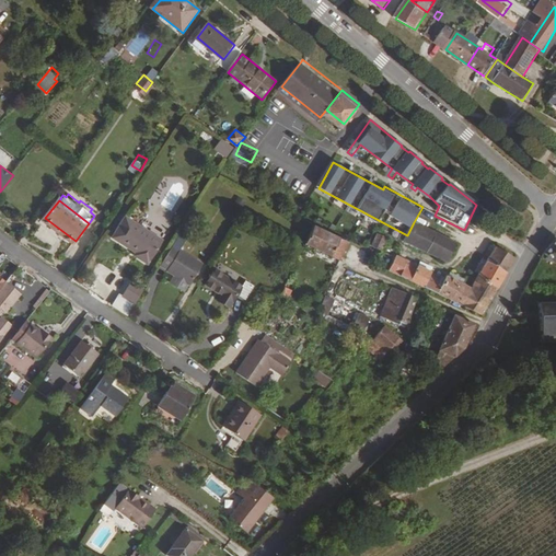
[(164,238),(126,213),(116,230),(124,235),(122,240),(130,245),(131,244),(139,248),(138,250),(136,253),(150,262),(164,238)]
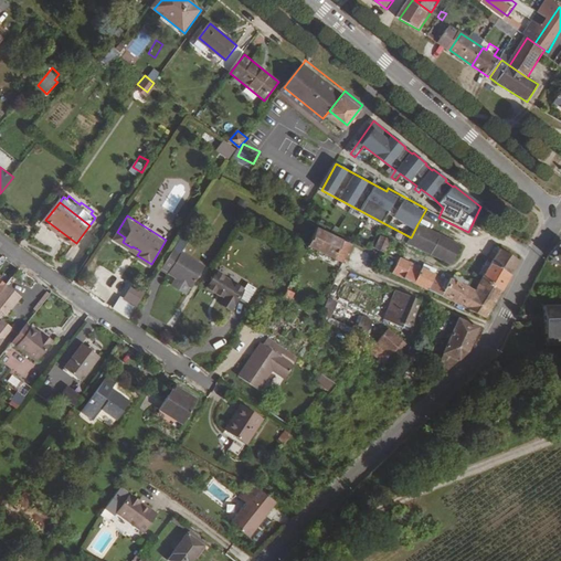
[(411,237),(409,243),(431,254),(441,235),(417,224),(411,237)]
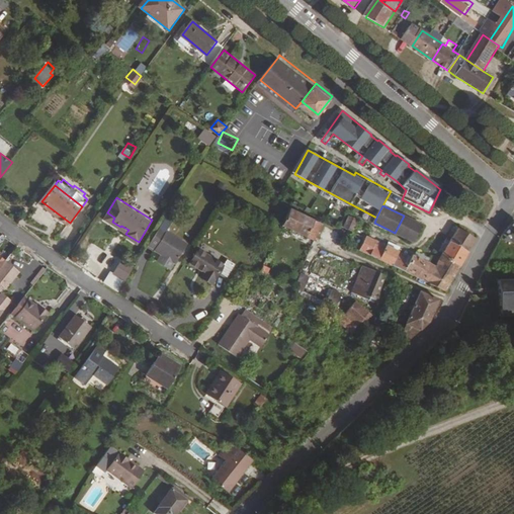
[(282,225),(316,241),(318,237),(324,224),(290,208),(282,225)]
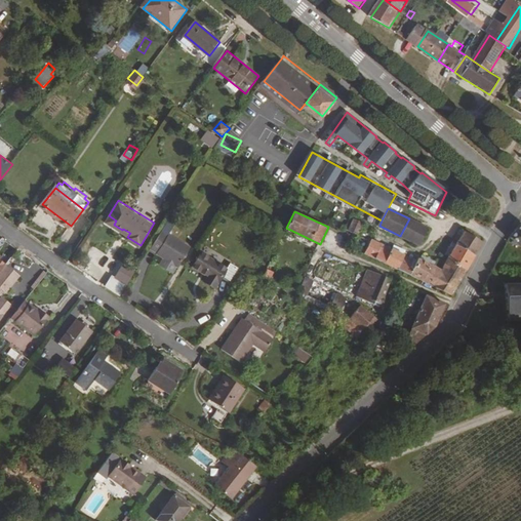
[(152,246),(178,264),(191,244),(169,231),(177,217),(172,214),(163,229),(152,246)]
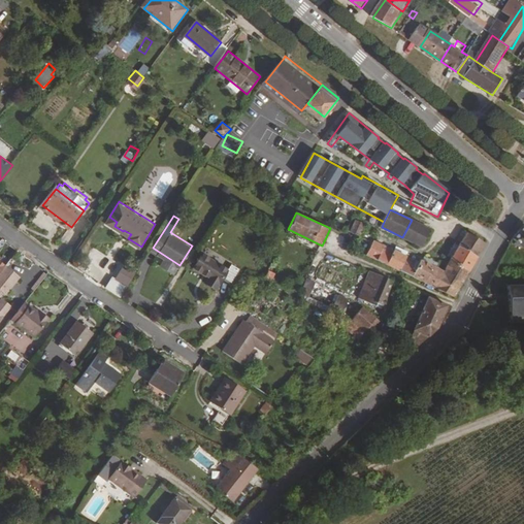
[(117,222),(109,217),(106,221),(115,226),(117,222)]
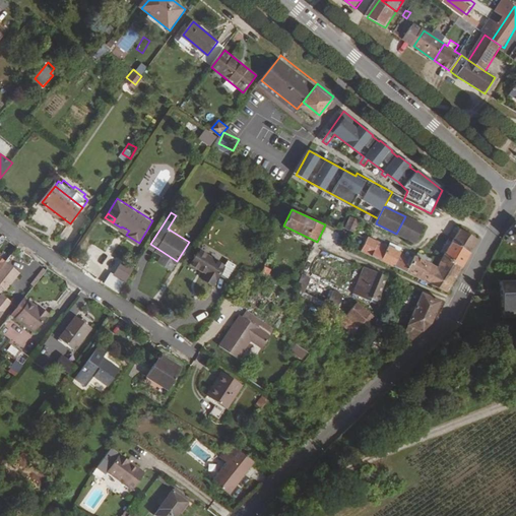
[(396,234),(416,243),(425,226),(405,216),(396,234)]
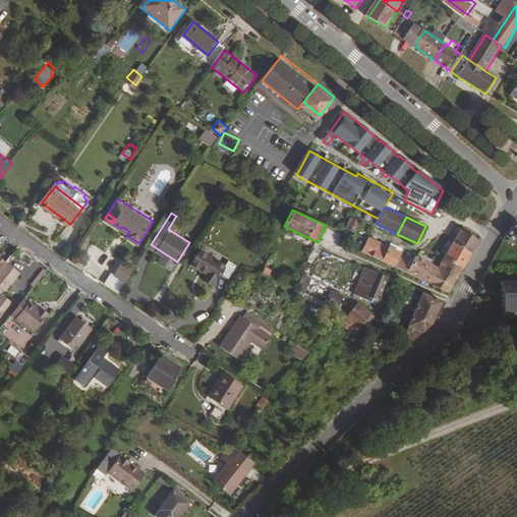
[(359,223),(351,220),(347,229),(354,232),(359,223)]
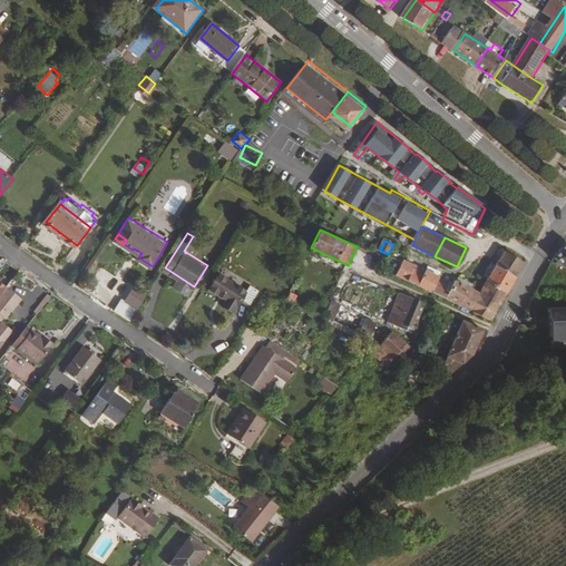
[(564,272),(565,271),(565,247),(553,262),(564,272)]
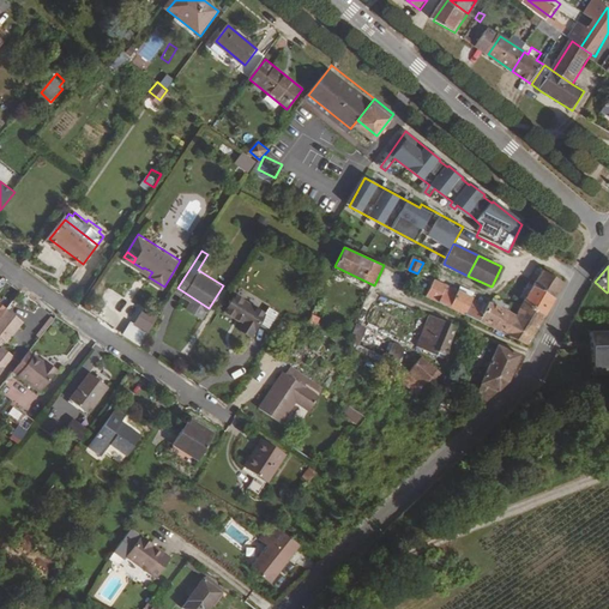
[(536,285),(556,299),(566,283),(546,271),(542,277),(537,273),(534,278),(538,282),(536,285)]
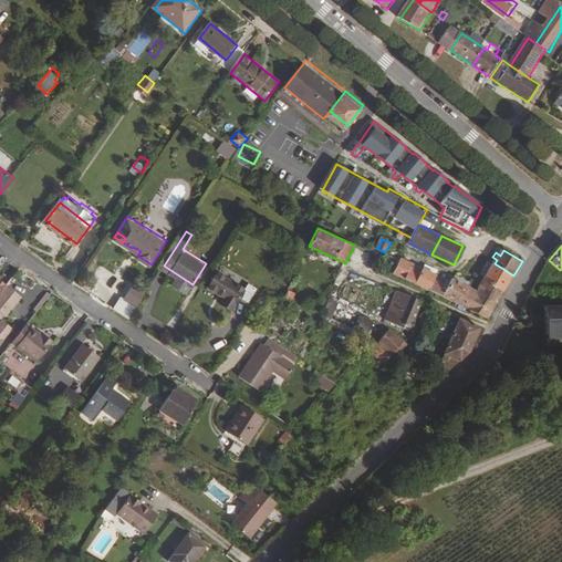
[(389,272),(395,273),(407,279),(414,264),(402,259),(401,261),(396,259),(394,258),(395,257),(388,253),(387,256),(381,269),(389,272)]
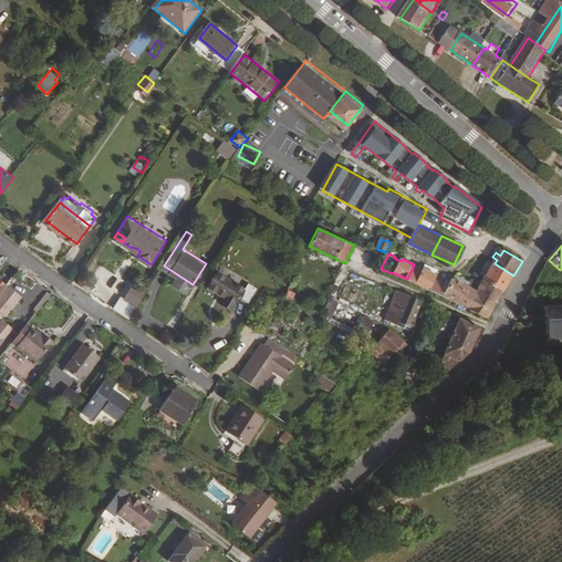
[(484,274),(487,277),(495,263),(491,262),(484,274)]
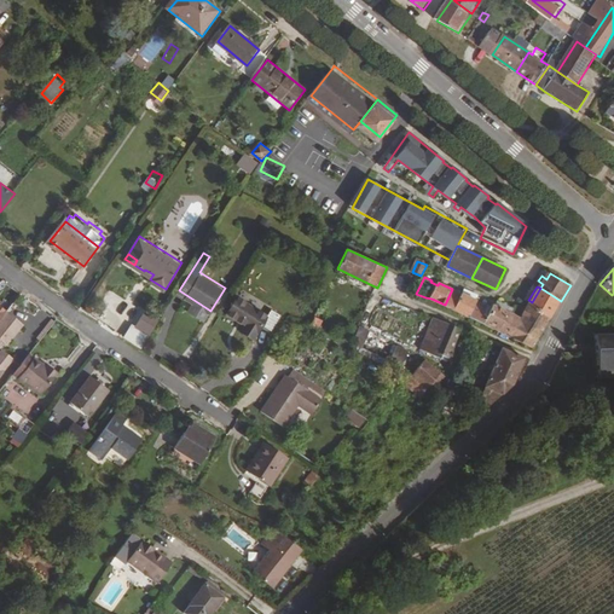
[(550,317),(561,301),(540,288),(532,302),(529,305),(550,317)]
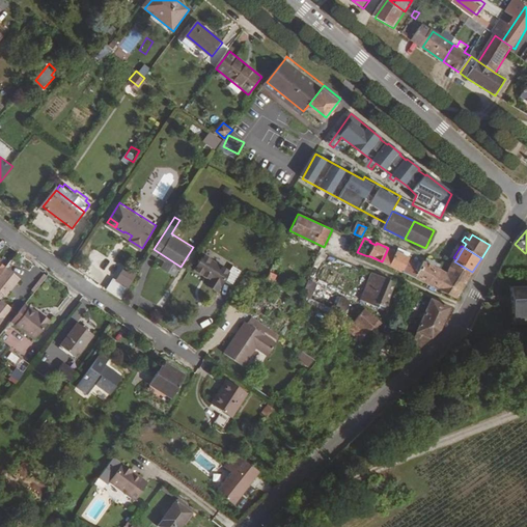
[(390,266),(396,252),(388,248),(382,261),(390,266)]
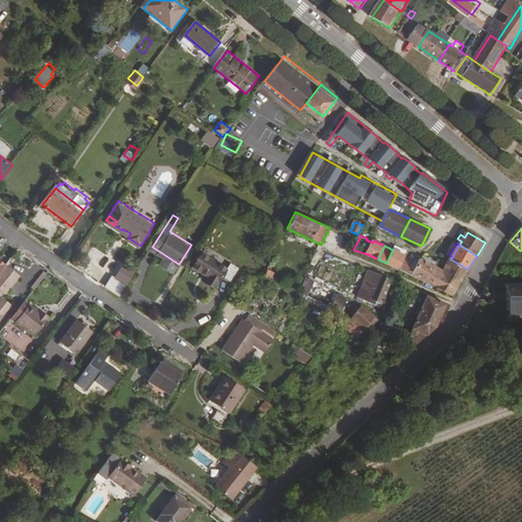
[(386,263),(398,268),(405,255),(393,250),(386,263)]
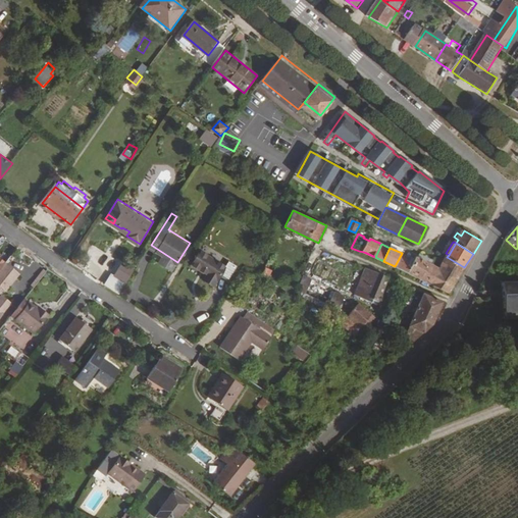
[(229,261),(226,266),(201,250),(193,264),(207,274),(204,278),(214,286),(221,274),(229,279),(238,266),(229,261)]
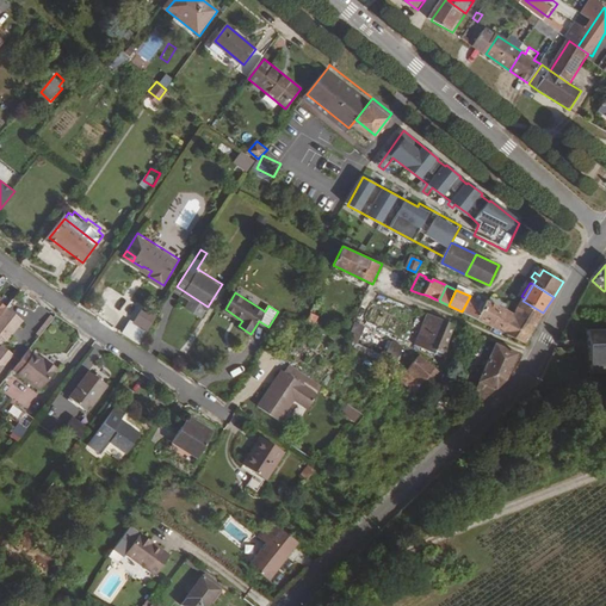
[(0,315),(10,303),(0,294),(0,315)]
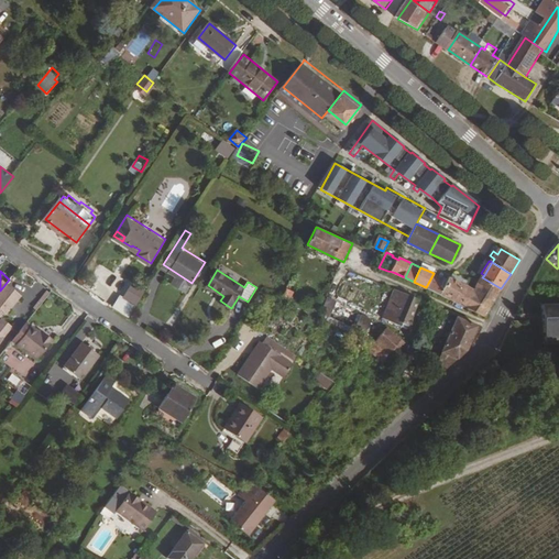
[(433,291),(440,276),(434,273),(426,287),(433,291)]
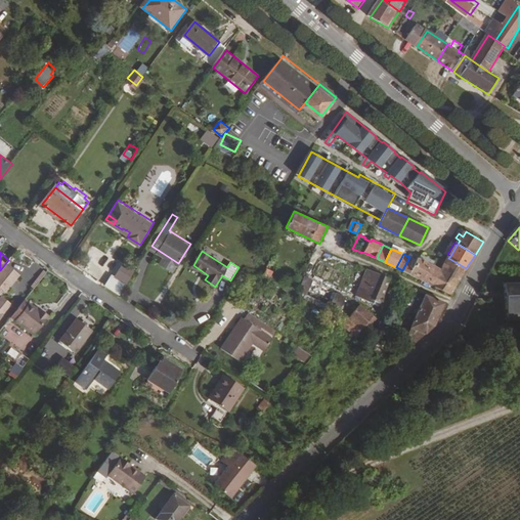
[(431,271),(434,265),(431,263),(419,257),(417,260),(409,257),(402,270),(422,279),(427,270),(431,271)]
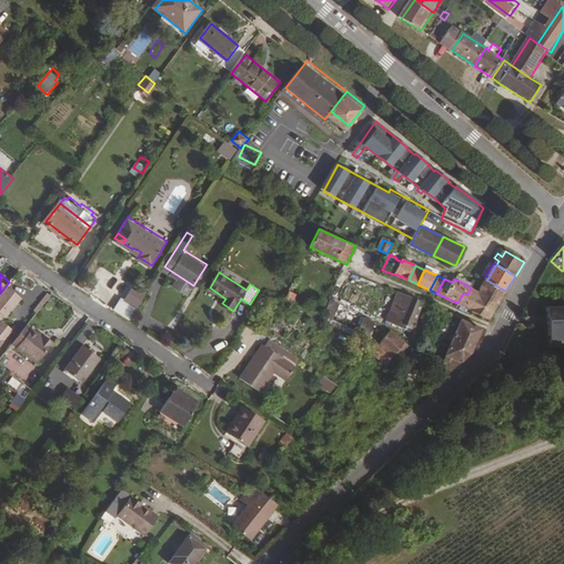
[(499,303),(505,291),(486,280),(480,291),(499,303)]
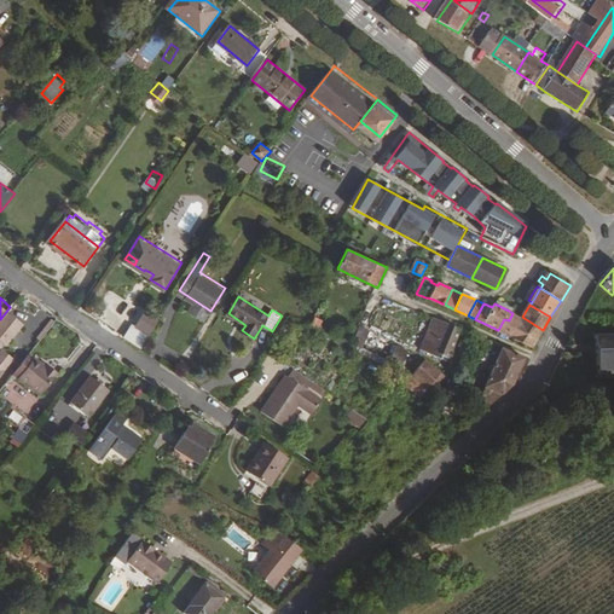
[(10,307),(0,319),(0,332),(1,331),(12,340),(27,320),(10,307)]
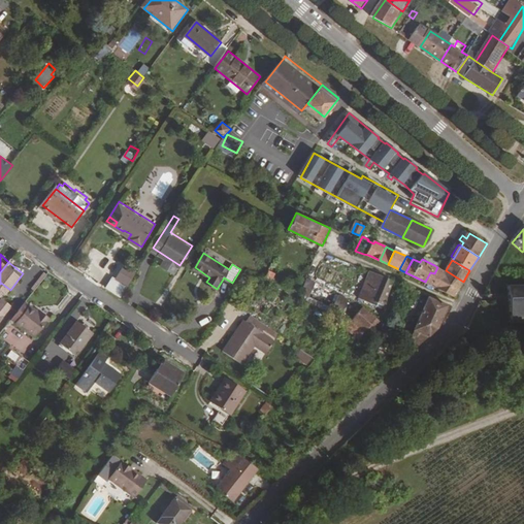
[(117,276),(129,285),(138,270),(126,263),(117,276)]
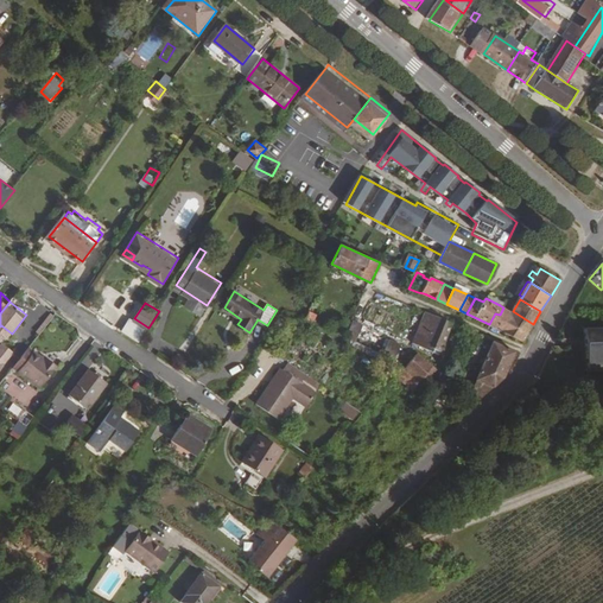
[(315,321),(321,308),(312,303),(305,317),(315,321)]
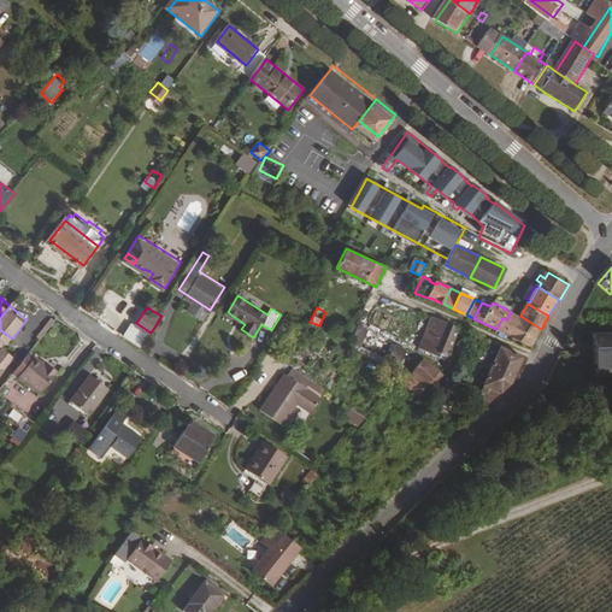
[(496,329),(510,335),(521,316),(511,312),(507,319),(502,318),(496,329)]
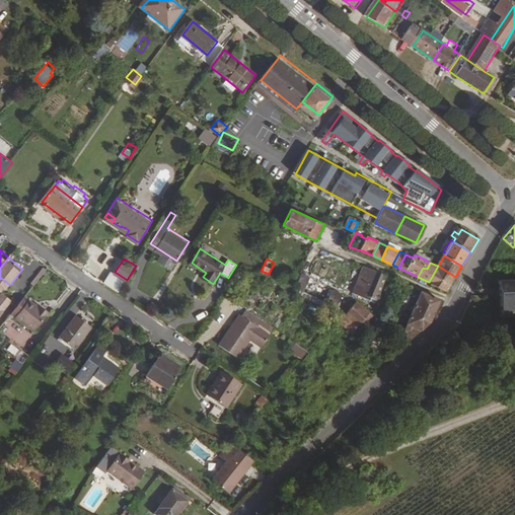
[(446,290),(455,277),(438,266),(429,282),(446,290)]
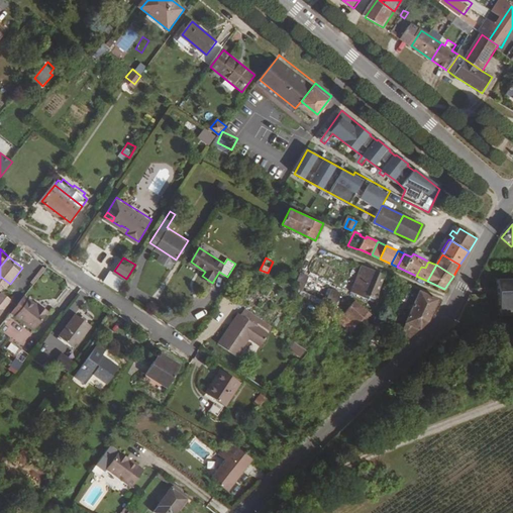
[(310,275),(301,271),(294,285),(302,289),(307,281),(310,275)]
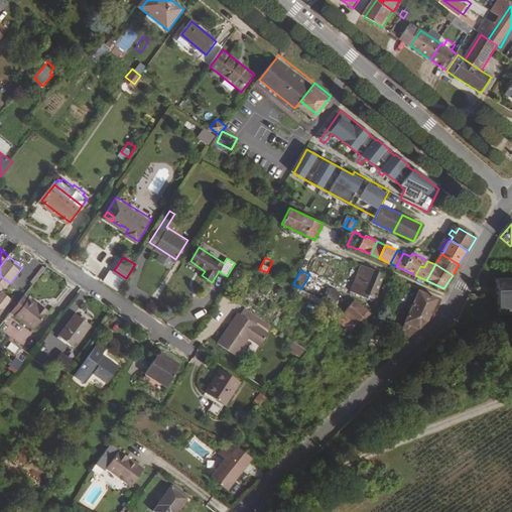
[(369,295),(375,299),(385,276),(373,270),(362,292),(369,295)]
